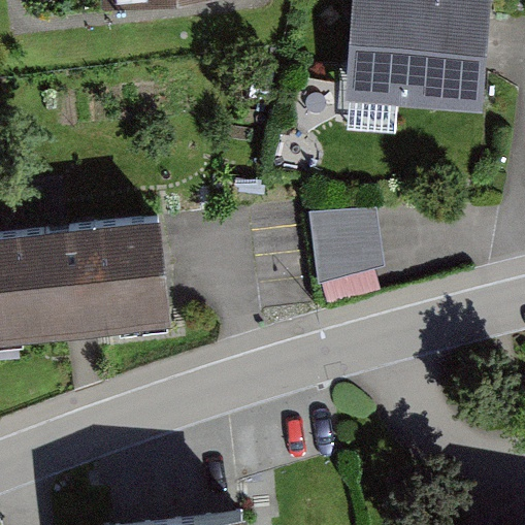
[(99,0),(101,10),(188,0),(99,0)]
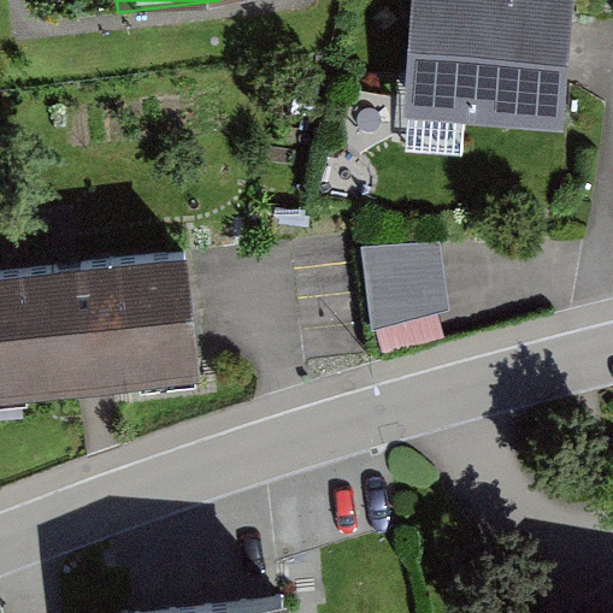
[(410,0),(400,119),(563,133),(572,0),(410,0)]
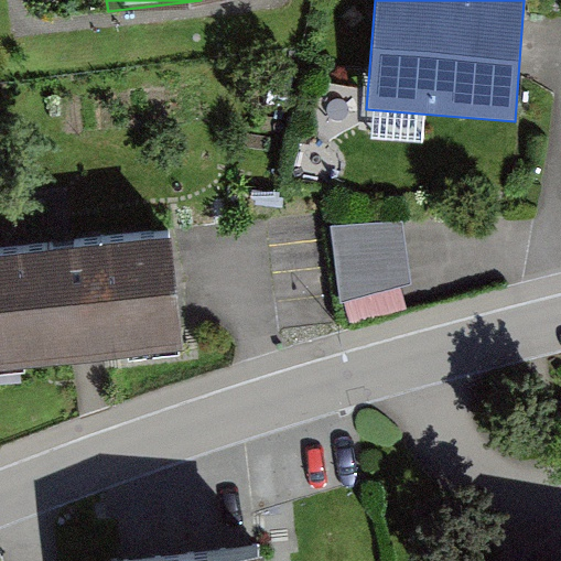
[(401,219),(330,225),(338,300),(411,284),(401,219)]
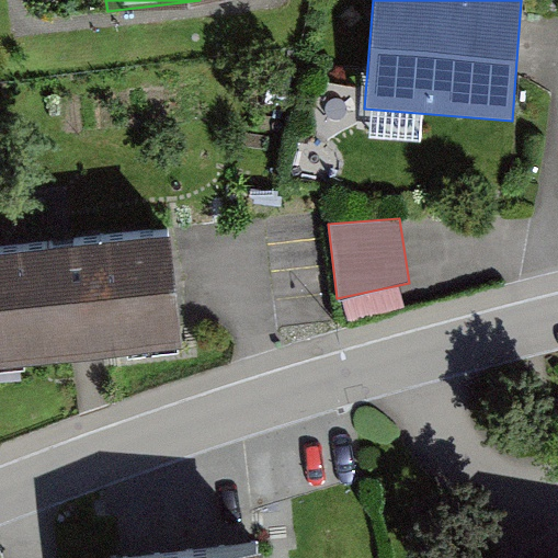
[(0,369),(183,349),(171,234),(0,252),(0,369)]
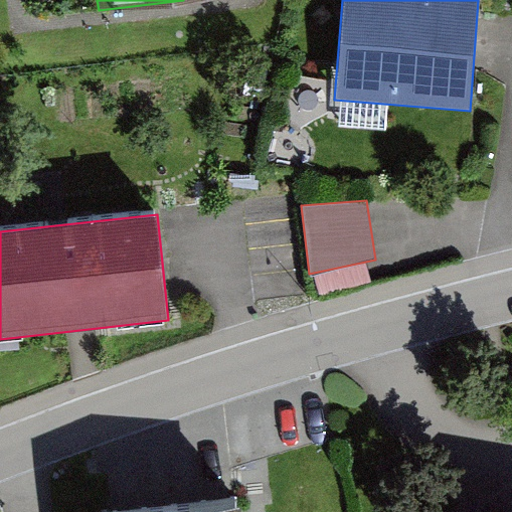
[(245,511),(244,497),(107,511),(245,511)]
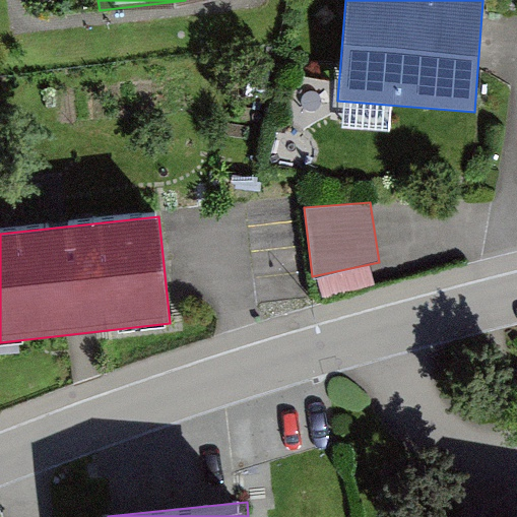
All buildings are outlined.
